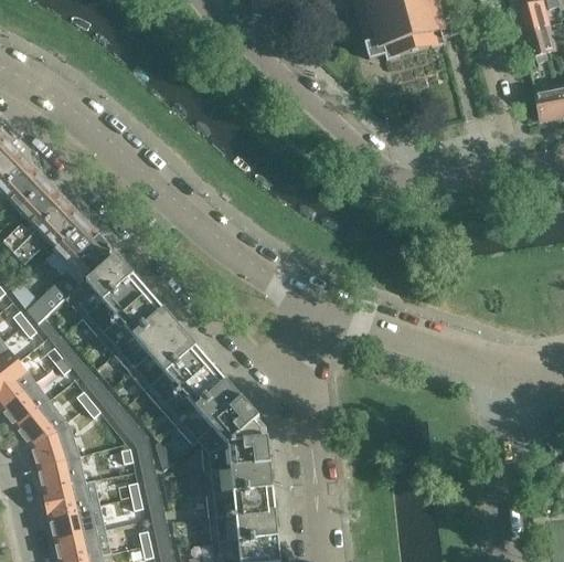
[(251,0),(252,2),(259,10),(261,8),(268,6),(270,12),(269,12),(270,14),(283,11),(279,2),(289,0),(251,0)]
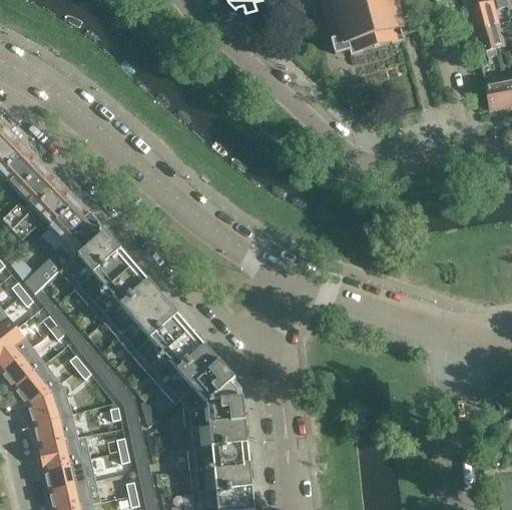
[(321,0),(322,4),(321,4),(321,7),(323,7),(325,14),(323,15),(324,18),(326,17),(328,25),(326,25),(327,28),(329,28),(331,35),(330,35),(334,52),(347,48),(349,53),(361,49),(360,48),(389,41),(389,42),(401,38),(400,34),(415,30),(410,14),(408,14),(406,7),(408,6),(407,4),(406,4),(404,0),(321,0)]
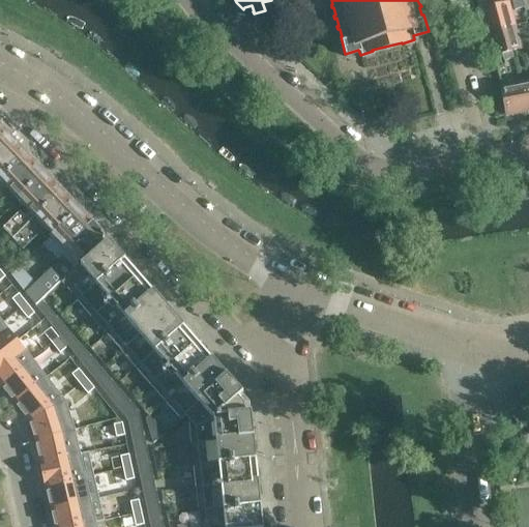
[(475,0),(478,9),(486,31),(513,24),(509,8),(507,0),(508,0),(475,0)]
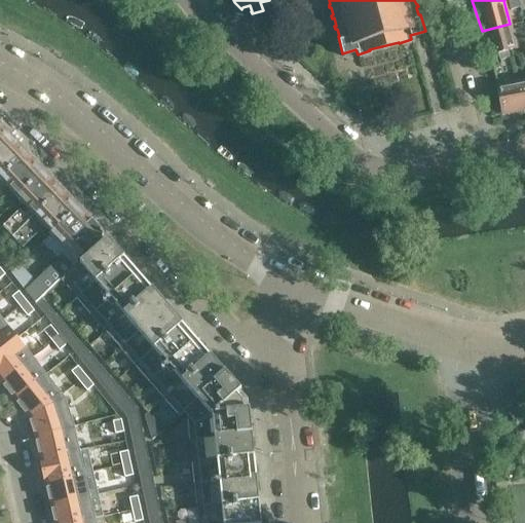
[(510,24),(482,31),(488,53),(516,46),(516,45),(524,43),(524,38),(524,36),(514,39),(510,24)]
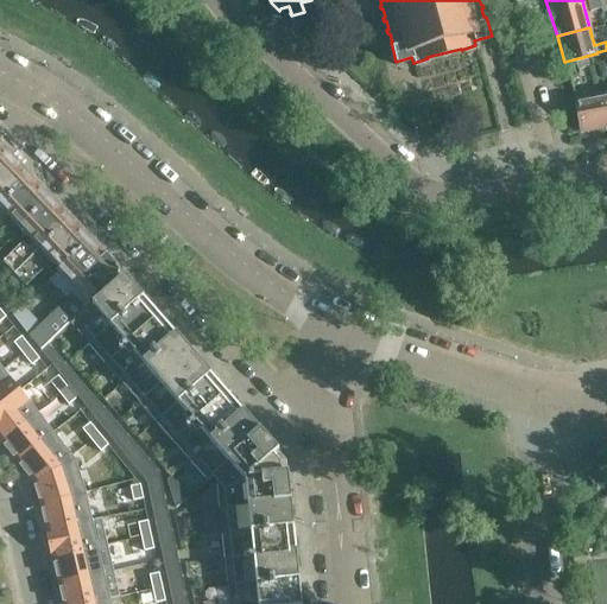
[(599,91),(573,96),(580,129),(605,125),(599,91)]
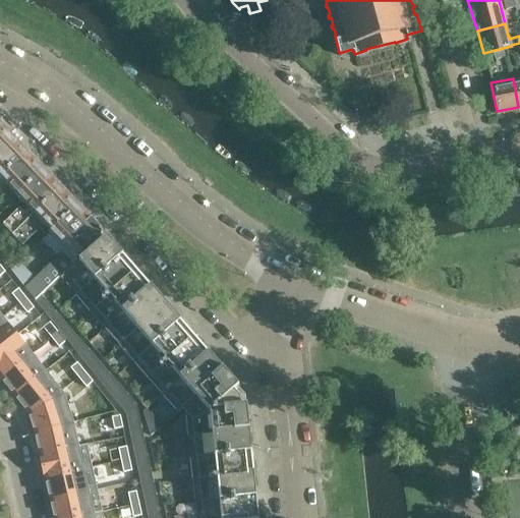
[(0,145),(10,135),(0,124),(0,145)]
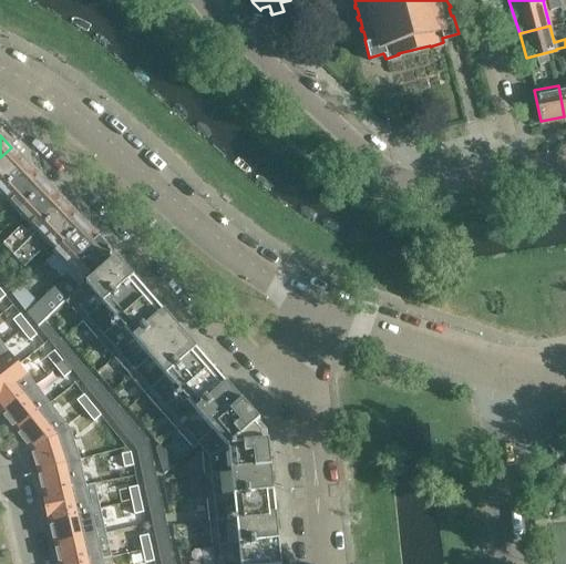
[(0,195),(31,167),(11,147),(0,157),(0,195)]
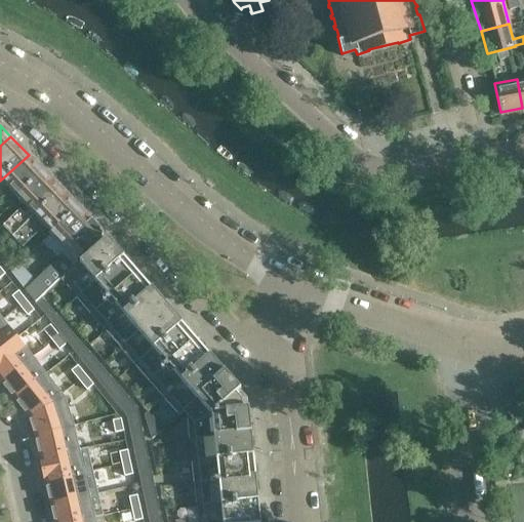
[(17,199),(46,173),(29,155),(0,181),(0,196),(5,191),(3,188),(5,186),(17,199)]
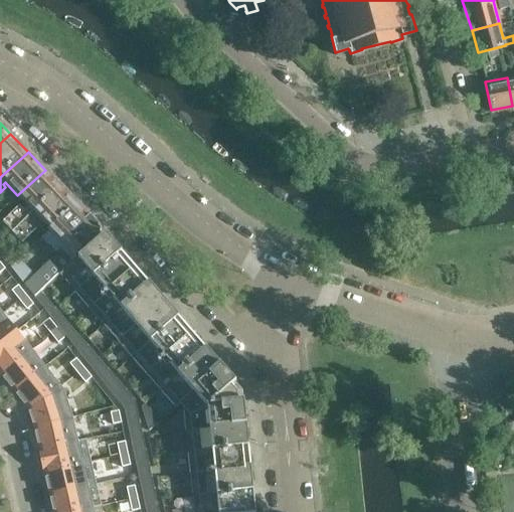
[(33,212),(61,187),(45,170),(17,195),(24,203),(21,206),(18,204),(1,220),(12,231),(33,212)]
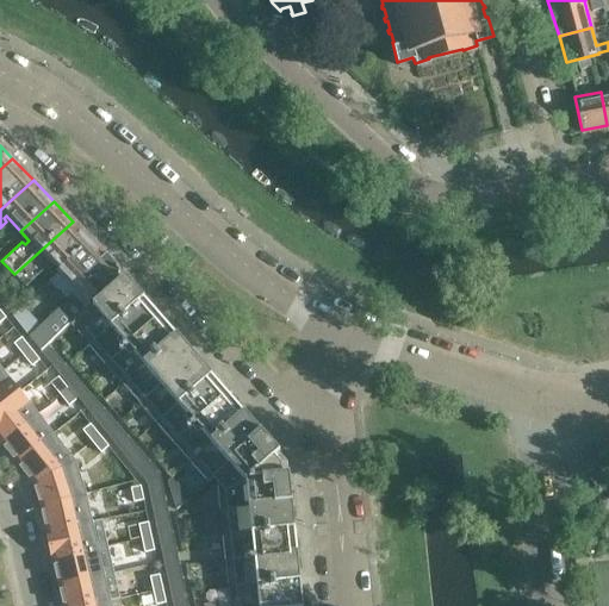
[(91,239),(73,222),(39,251),(14,274),(25,283),(50,262),(56,268),(54,269),(55,272),(91,239)]
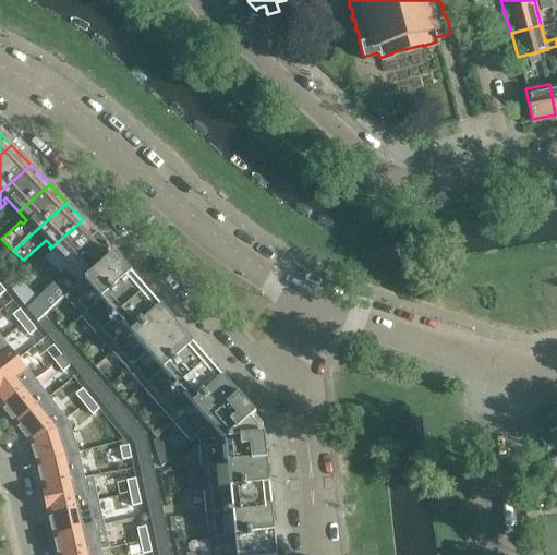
[(50,249),(45,254),(61,270),(68,265),(69,267),(86,252),(84,250),(99,237),(83,219),(50,249)]
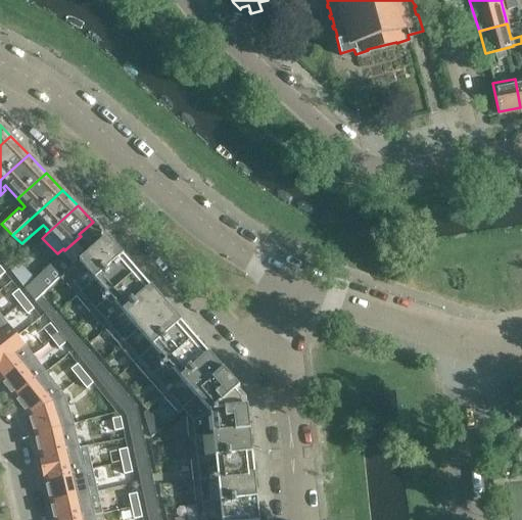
[(22,285),(34,297),(102,231),(93,222),(79,234),(81,236),(64,250),(63,248),(57,253),(22,285)]
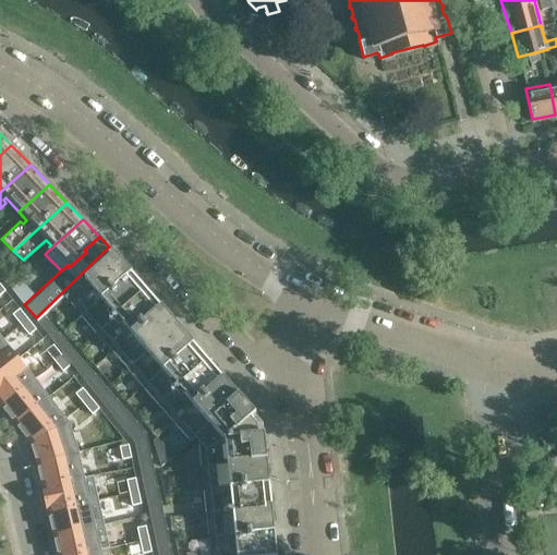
[(145,288),(113,251),(62,296),(95,332),(145,288)]
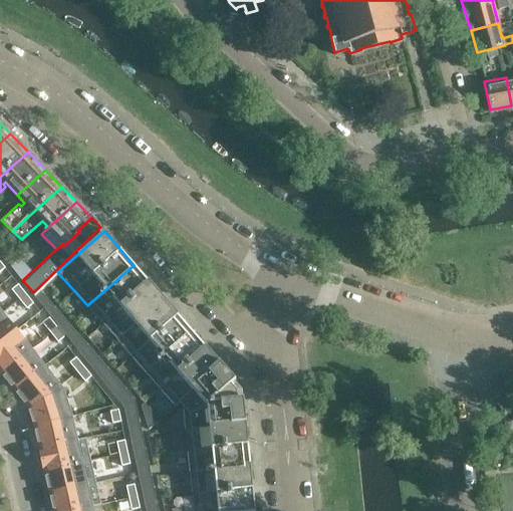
[(0,250),(9,262),(16,256),(2,241),(0,243),(0,250)]
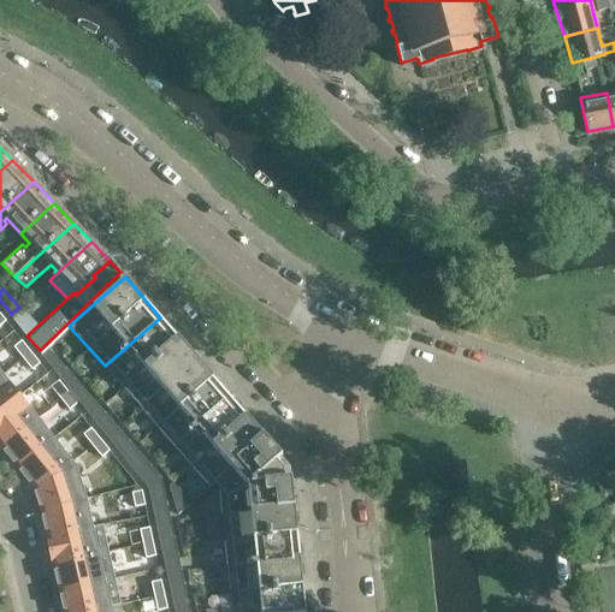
[(24,308),(13,318),(28,333),(39,324),(24,308)]
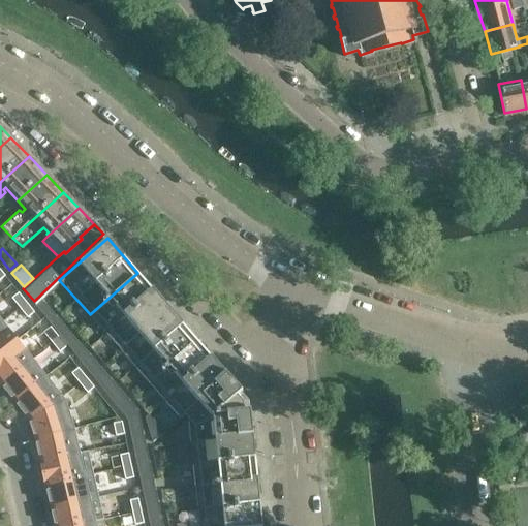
[(166,306),(137,273),(90,314),(120,347),(166,306)]
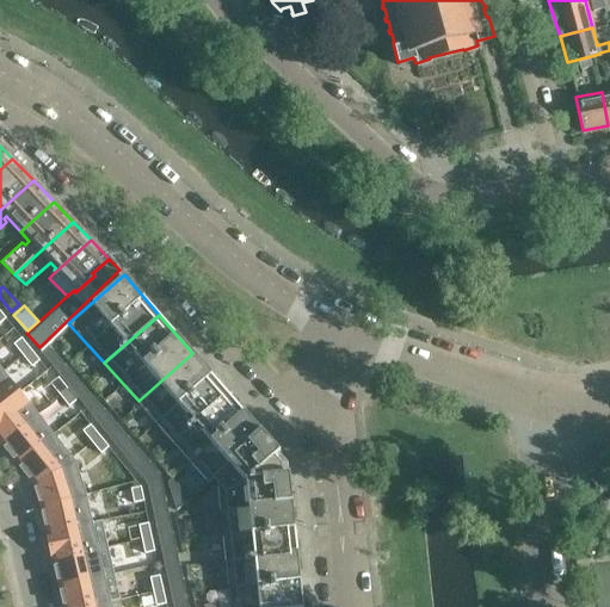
[(20,335),(12,342),(22,353),(30,346),(20,335)]
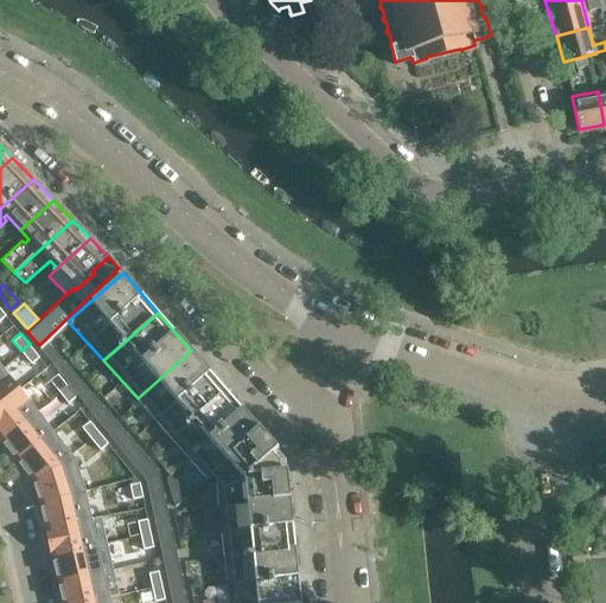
[(186,602),(159,468),(46,340),(39,346),(59,370),(77,393),(146,478),(172,602),(186,602)]
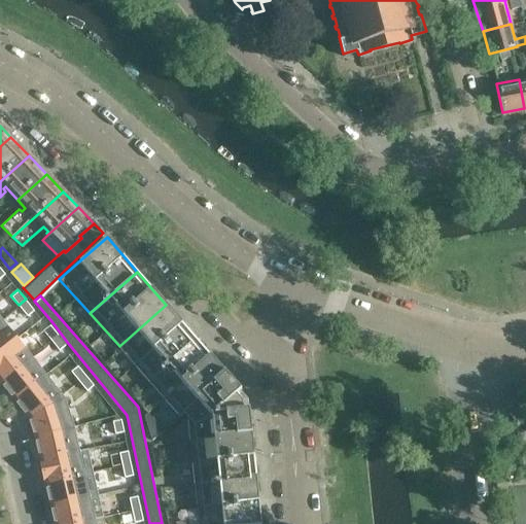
[(26,299),(19,305),(26,314),(33,309),(26,299)]
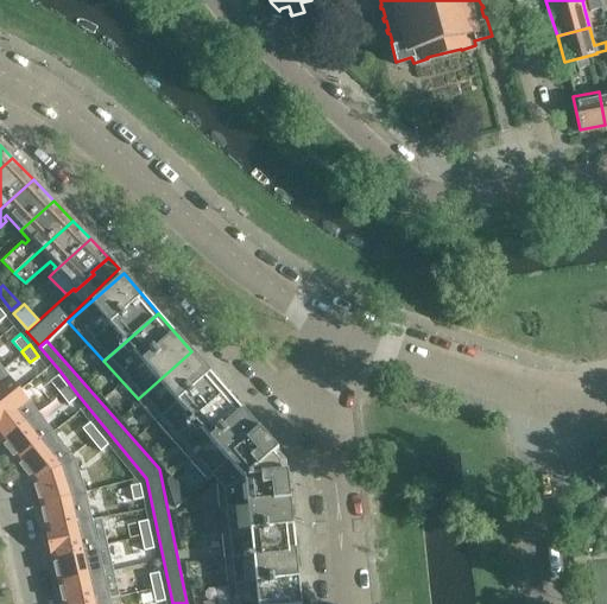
[(226,390),(191,351),(138,399),(170,438),(193,418),(226,390)]
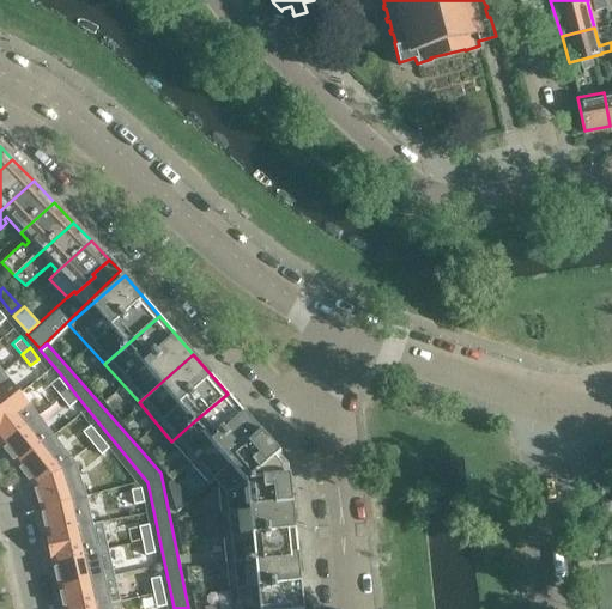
[(2,371),(0,372),(0,407),(20,393),(2,371)]
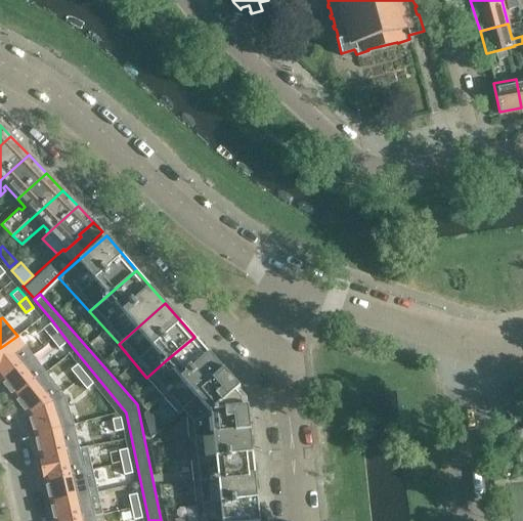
[(49,321),(42,328),(50,337),(57,332),(49,321)]
